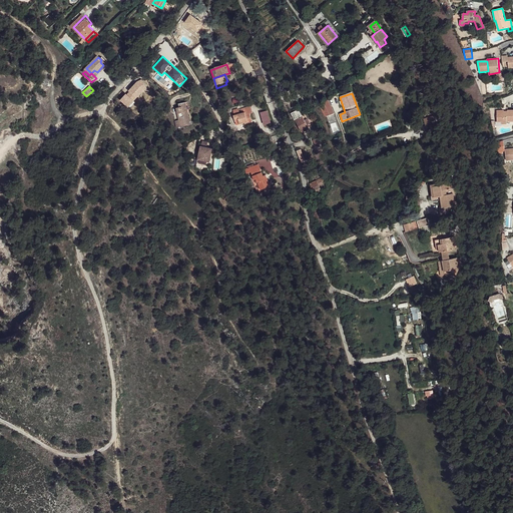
[(318,105),(326,118),(334,114),(329,104),(327,99),(318,105)]
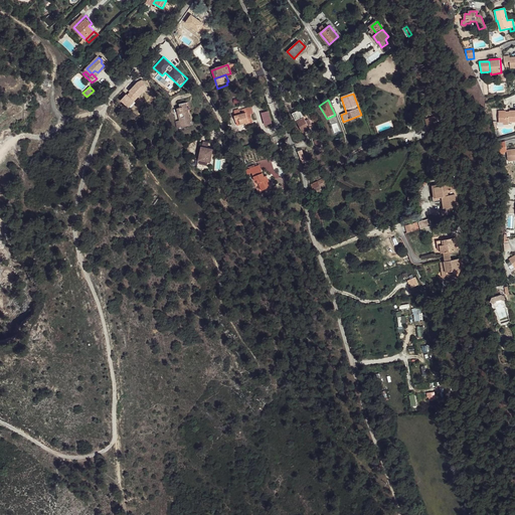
[(178,123),(179,130),(194,127),(189,104),(180,106),(181,110),(178,110),(182,122),(178,123)]
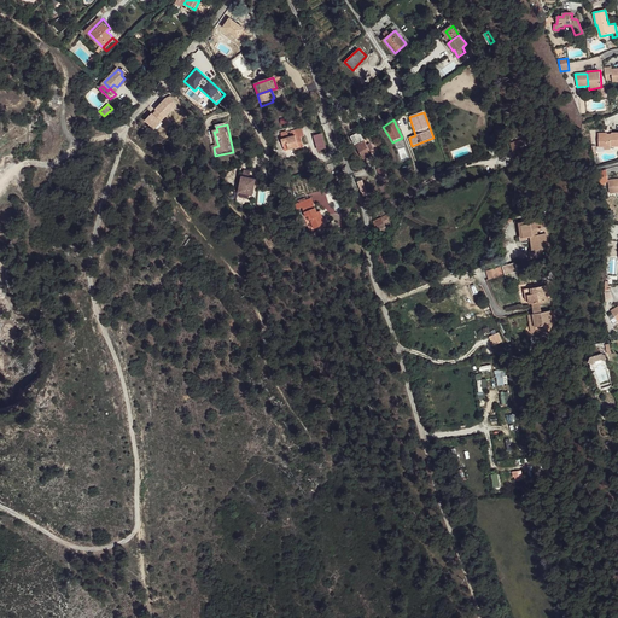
[(291,134),(281,138),(284,150),(295,146),(296,149),(304,146),(302,136),(304,136),(302,127),(290,132),(291,134)]
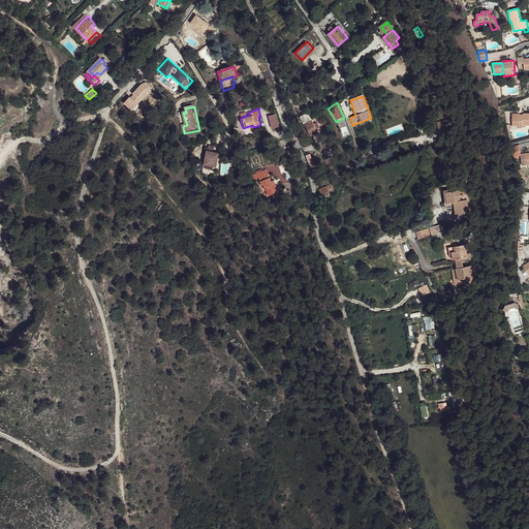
[(310,113),(302,117),(312,135),(319,132),(310,113)]
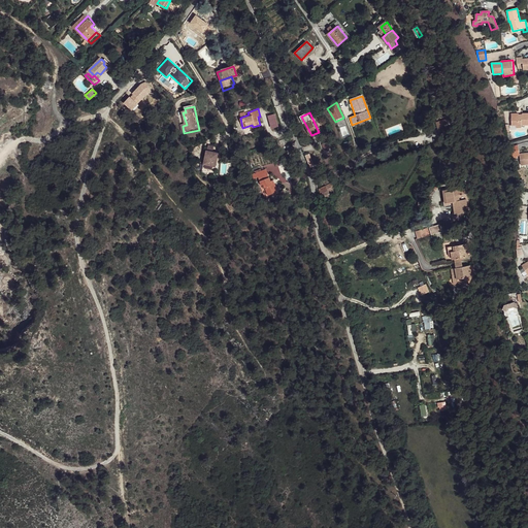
[(527,112),(513,112),(512,124),(517,124),(517,126),(522,126),(523,124),(527,123),(527,112)]
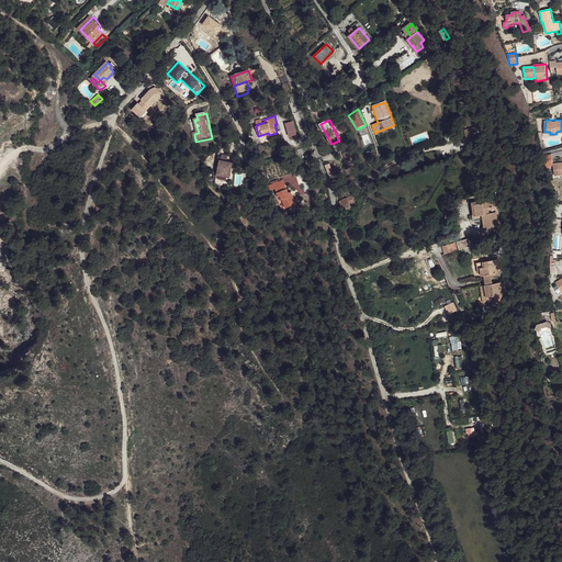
[(289,137),(296,134),(292,121),(284,123),(289,137)]
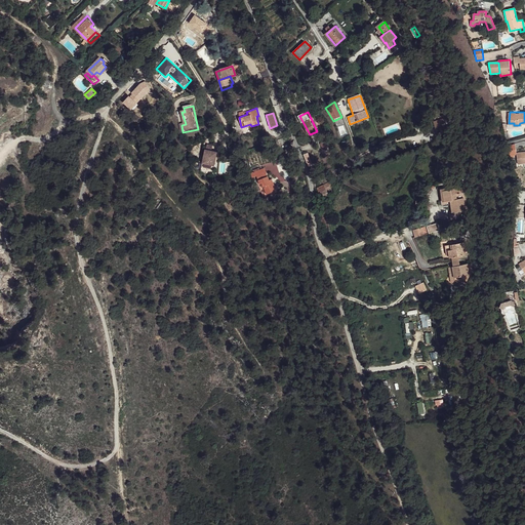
[(445,119),(436,122),(440,134),(450,130),(445,119)]
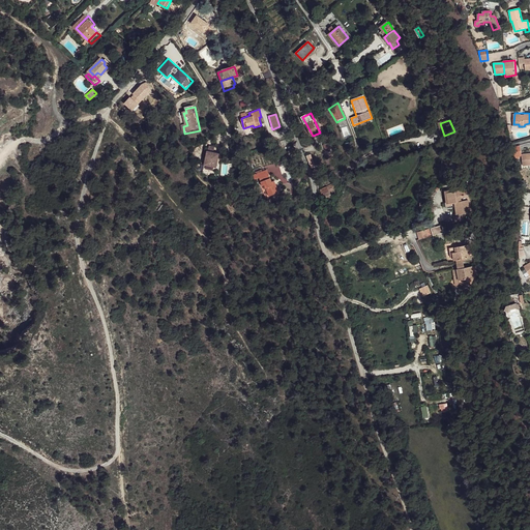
[(520,147),(511,149),(513,158),(521,157),(522,166),(529,165),(529,153),(521,155),(520,147)]
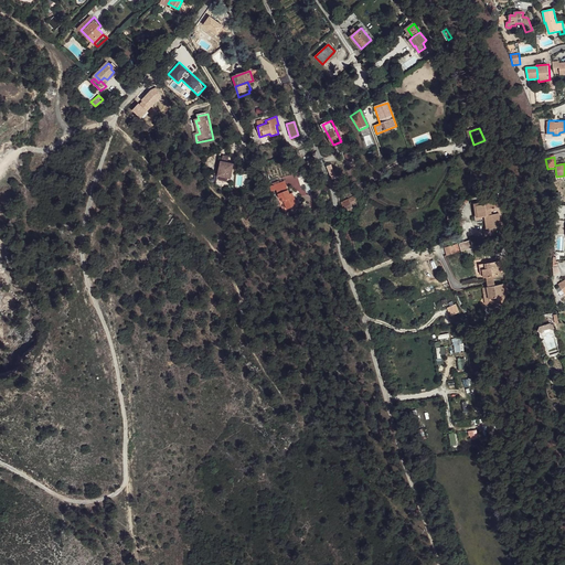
[(234,163),(221,161),(217,176),(231,179),(234,163)]
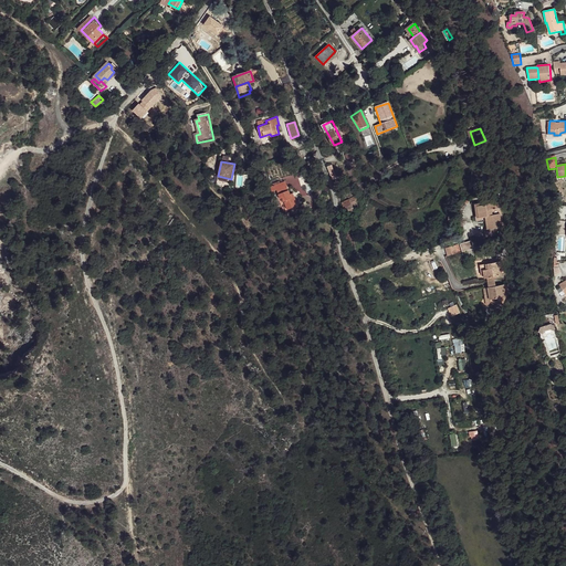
[(333,165),(327,167),(333,179),(337,178),(333,165)]
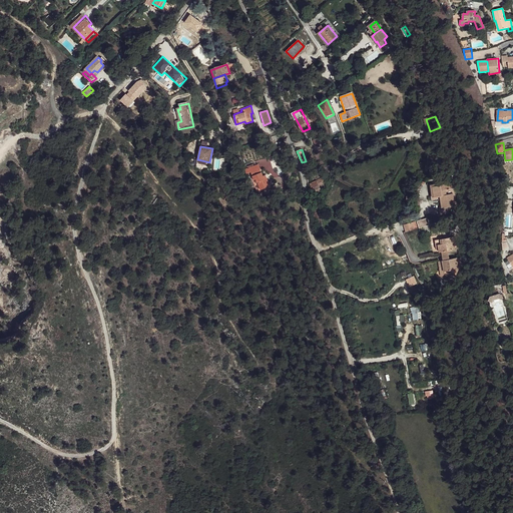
[(257,164),(246,167),(247,170),(252,169),(255,177),(258,176),(262,188),(271,184),(268,176),(266,177),(265,174),(262,166),(258,168),(257,164)]
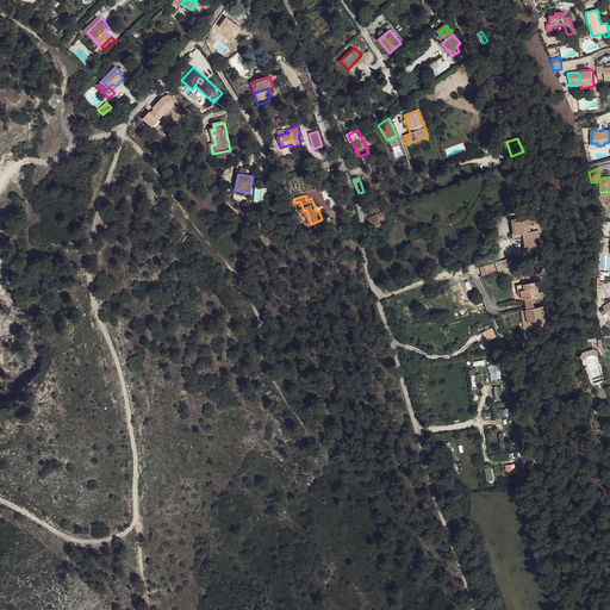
[(397,215),(392,211),(380,217),(384,225),(388,223),(386,216),(393,215),(393,216),(397,215)]
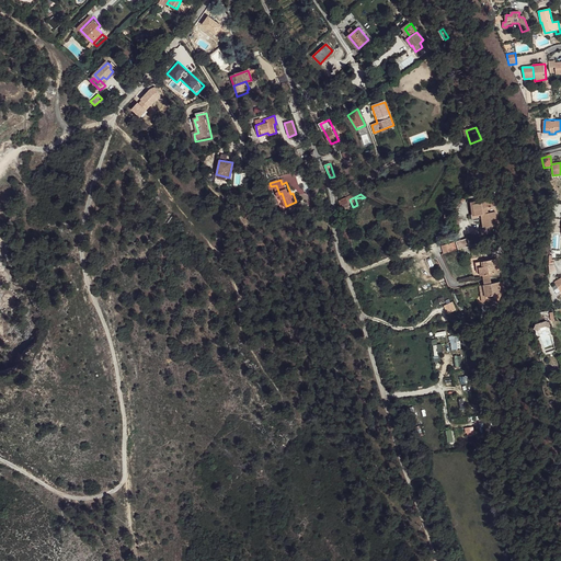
[(353,208),(353,207),(350,199),(341,202),(340,207),(342,213),(353,208)]
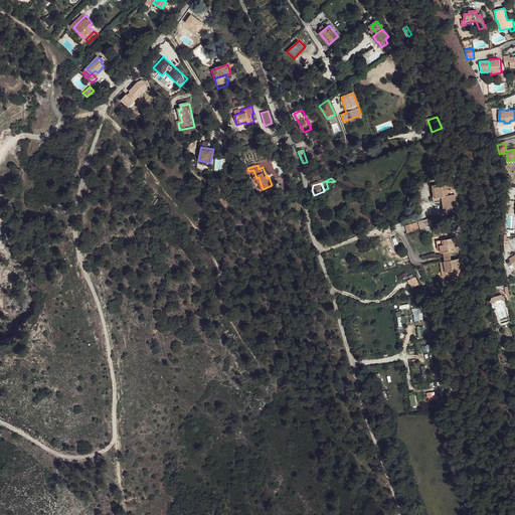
[(456,184),(441,187),(441,197),(443,198),(445,209),(443,209),(445,217),(453,216),(452,208),(460,207),(456,184)]
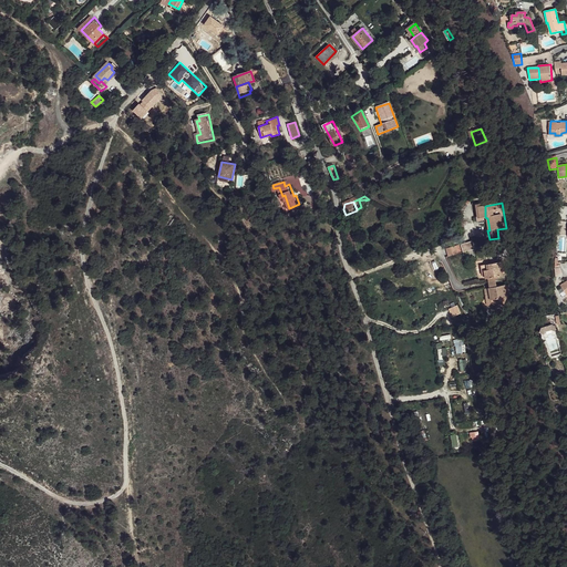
[(350,223),(344,225),(351,249),(358,247),(350,223)]
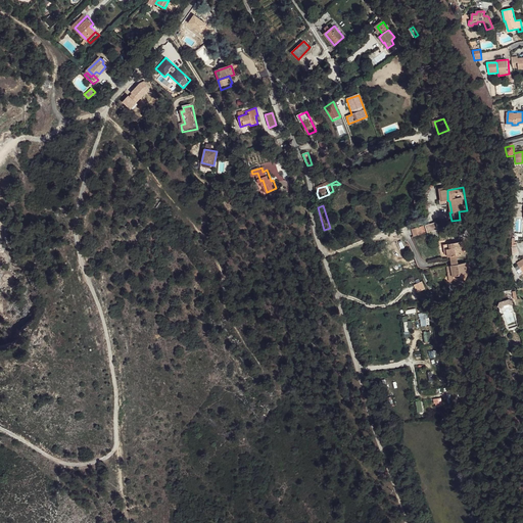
[(427,233),(437,230),(435,223),(425,225),(427,233)]
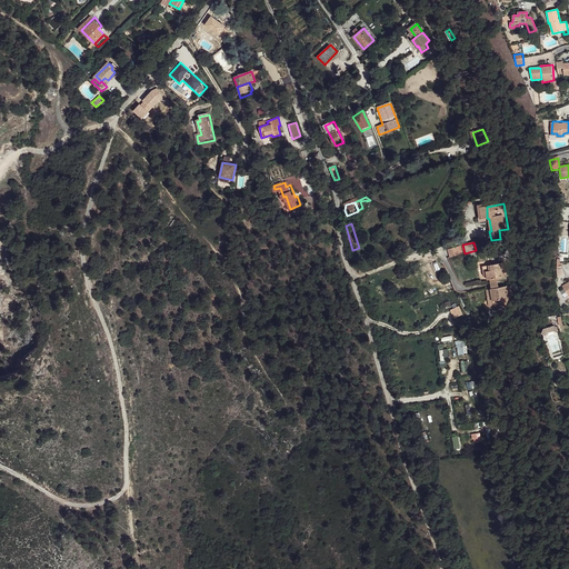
[(459,249),(449,251),(450,258),(461,255),(459,249)]
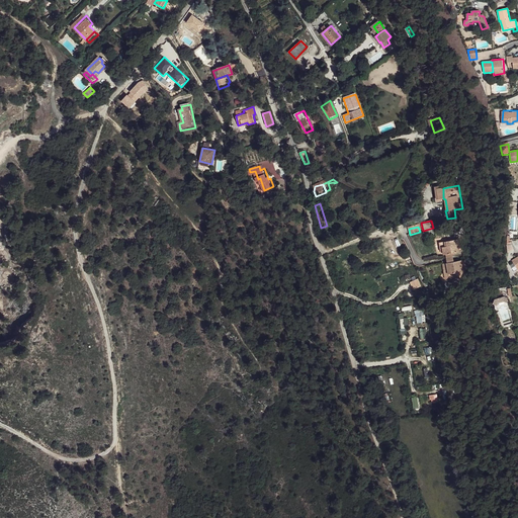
[(439,244),(441,251),(441,253),(445,253),(445,256),(447,256),(449,264),(447,265),(449,275),(465,272),(463,262),(455,262),(454,255),(461,253),(459,241),(442,243),(439,244)]
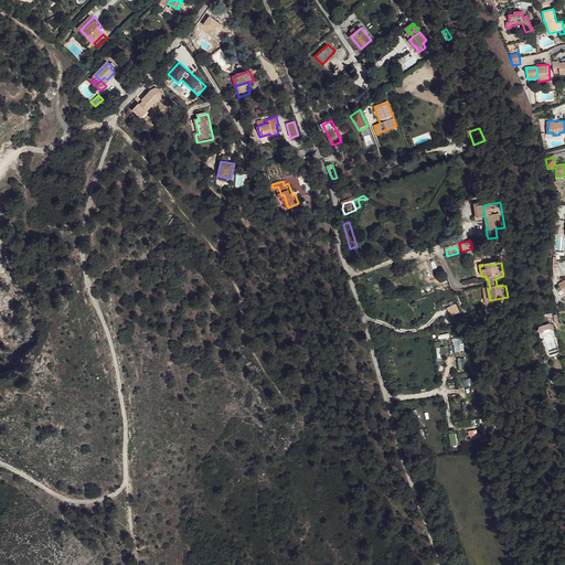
[(542,329),(540,334),(543,336),(544,333),(553,331),(556,332),(557,329),(552,327),(542,329)]
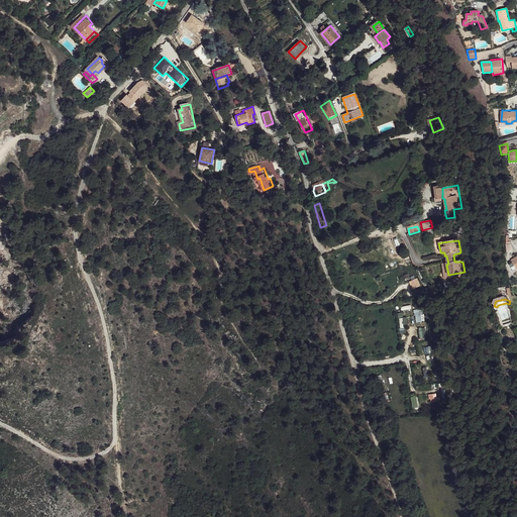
[(415,322),(424,322),(423,306),(414,307),(415,322)]
